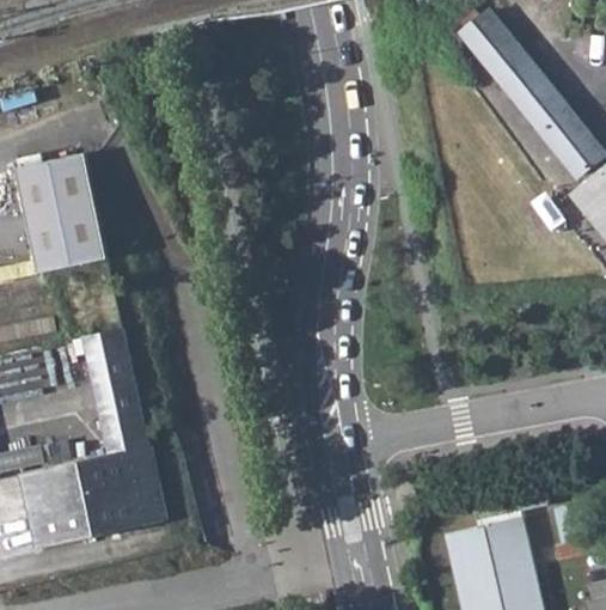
[(458,34),(574,178),(603,156),(487,11),(458,34)]
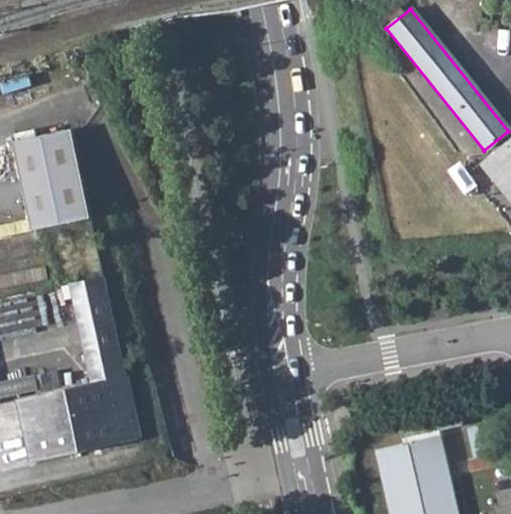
[(10,142),(30,231),(89,218),(70,129),(10,142)]
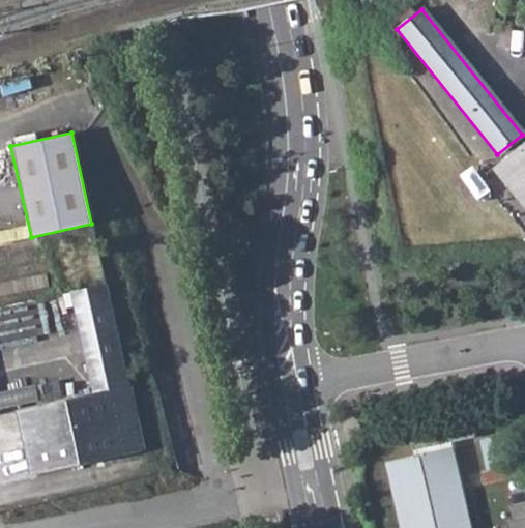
[(524,141),(490,170),(524,212),(524,141)]
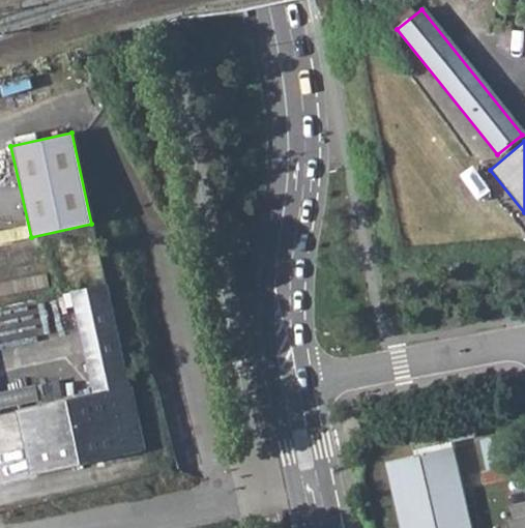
[(78,364),(119,356),(104,285),(63,294),(78,364)]
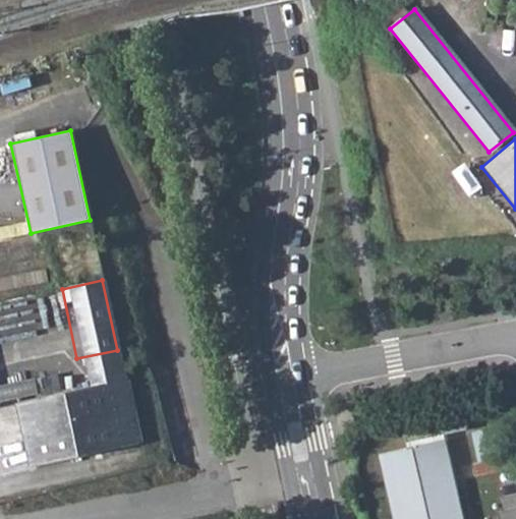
[(83,388),(19,402),(33,467),(137,445),(117,350),(76,358),(83,388)]
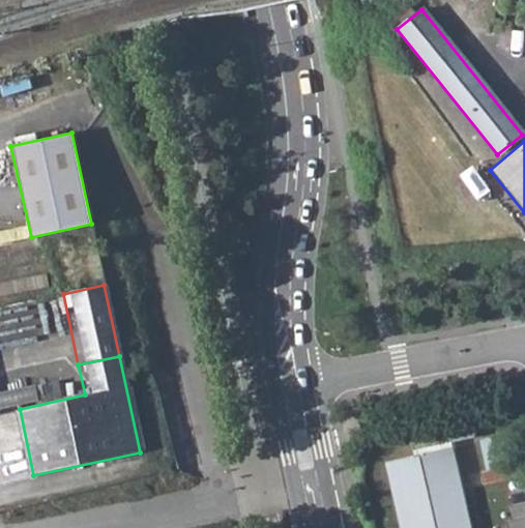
[(467,527),(449,447),(387,462),(402,527),(467,527)]
